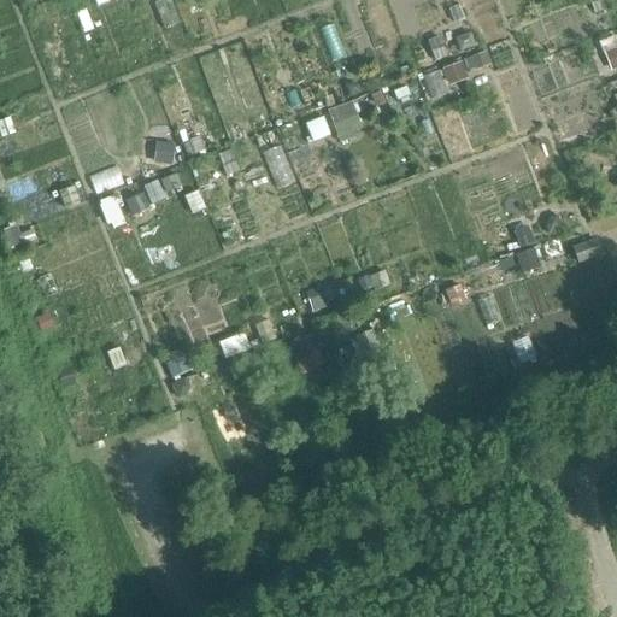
[(600,0),(588,0),(594,13),(605,10),(600,0)]
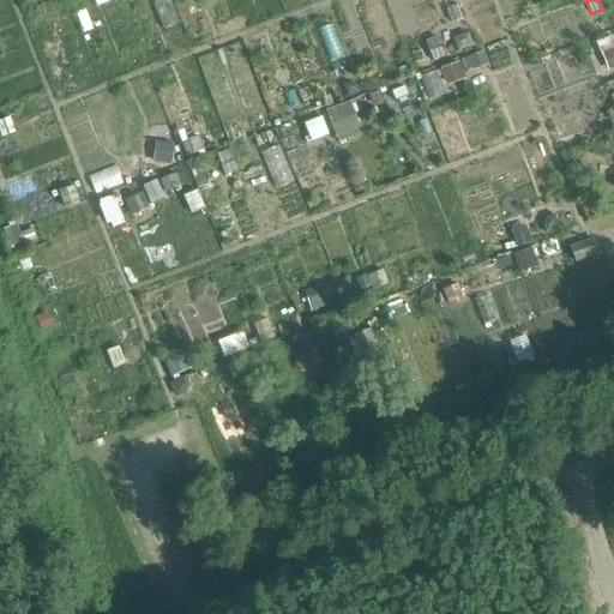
[(437,37),(425,42),(433,61),(444,56),(437,37)]
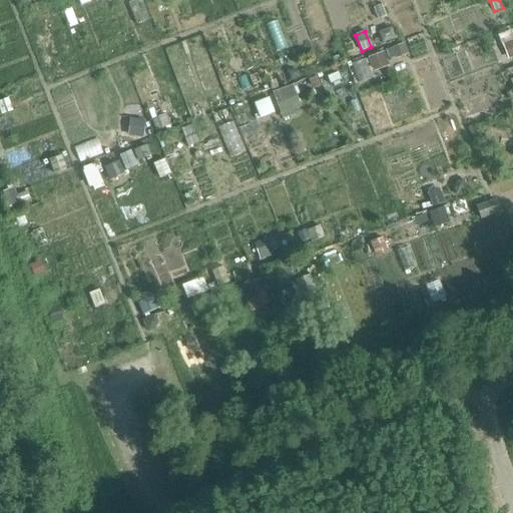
[(512,39),(502,44),(508,60),(512,57),(512,39)]
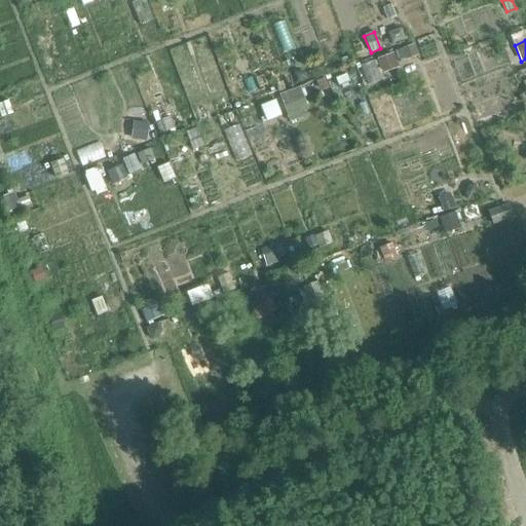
[(414,44),(401,49),(405,61),(418,55),(414,44)]
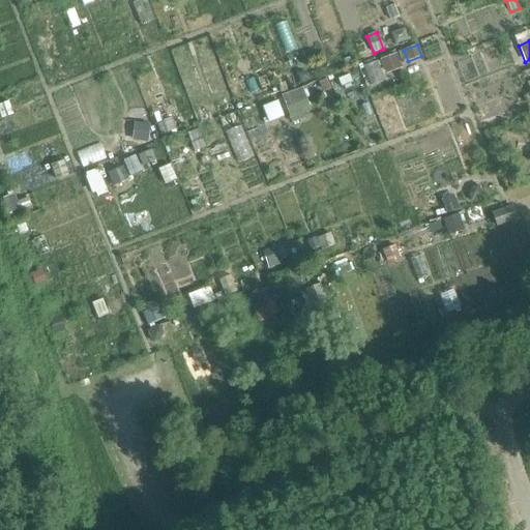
[(395,54),(380,60),(385,75),(402,68),(395,54)]
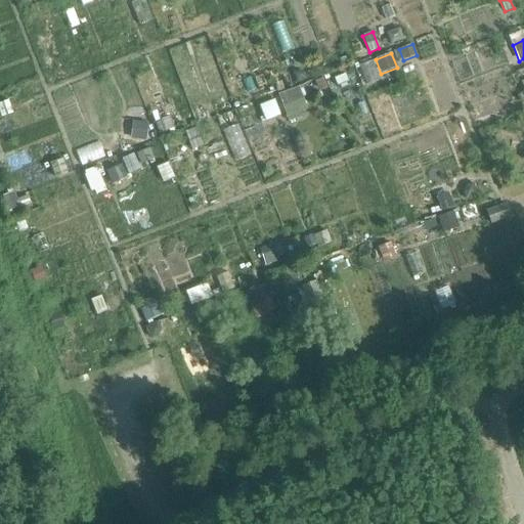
[(298,87),(277,95),(287,117),(300,112),(306,110),(298,87)]
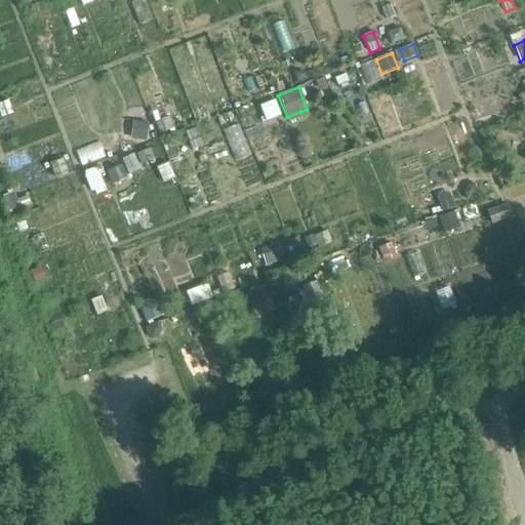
[(166,108),(152,113),(159,133),(173,128),(166,108)]
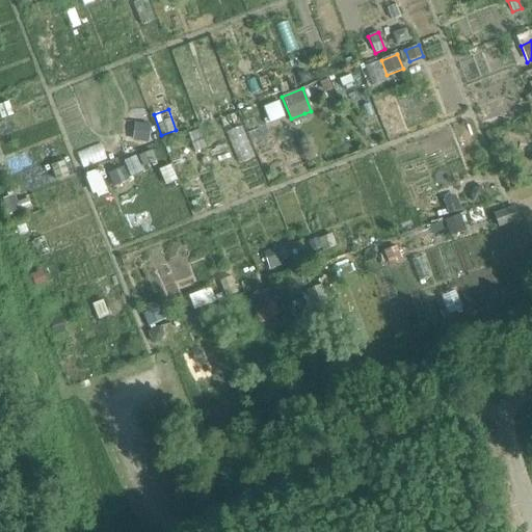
[(455,195),(442,201),(448,215),(460,210),(455,195)]
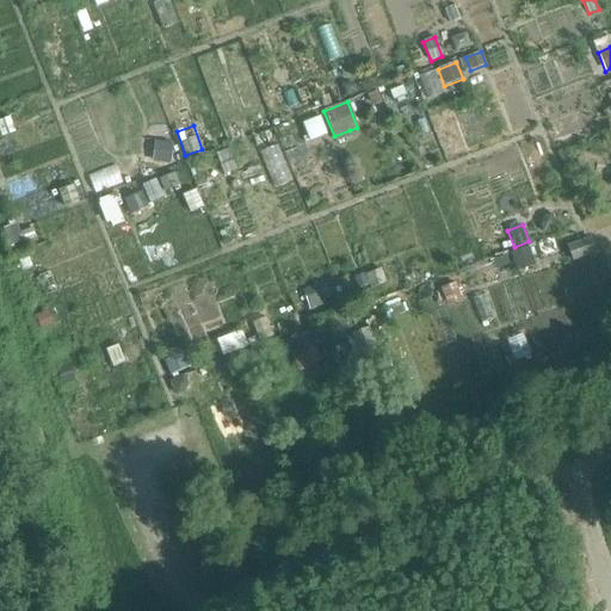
[(572,247),(576,261),(599,252),(594,239),(572,247)]
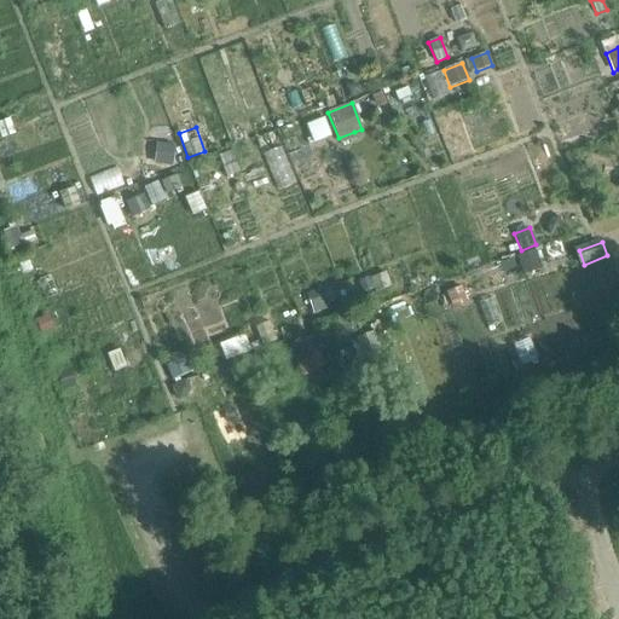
[(536,252),(518,256),(522,275),(541,270),(536,252)]
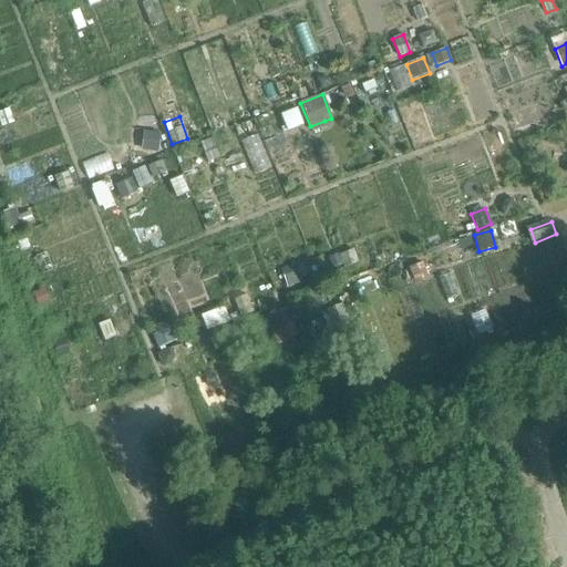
[(295,265),(280,269),(287,287),(300,282),(299,279),(295,265)]
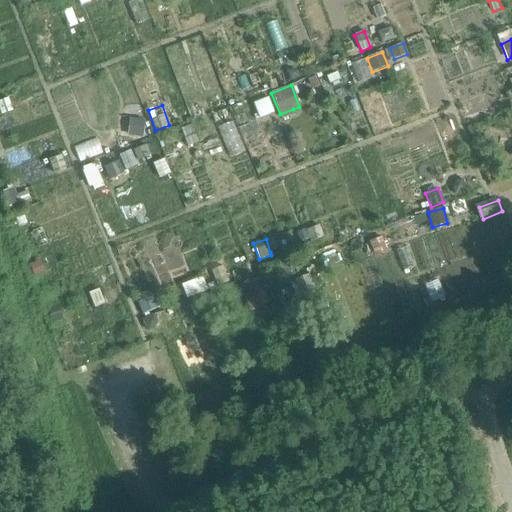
[(258,279),(240,287),(245,300),(264,293),(258,279)]
